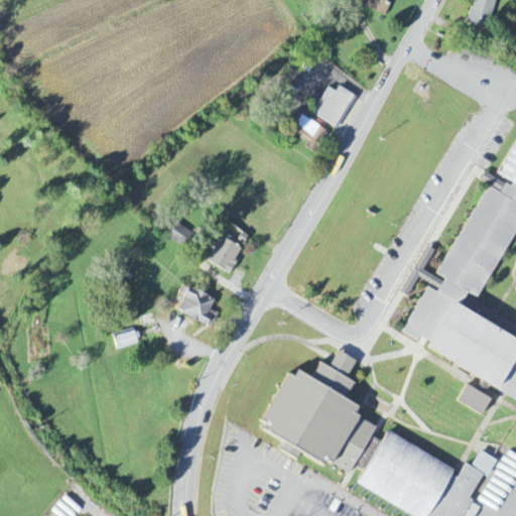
[(387,19),(392,0),(372,0),(368,13),(387,19)]
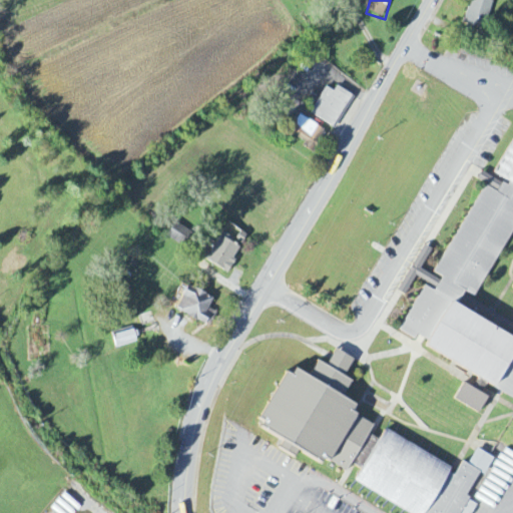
[(493,3),(483,0),(471,0),(463,25),(483,32),(493,3)]
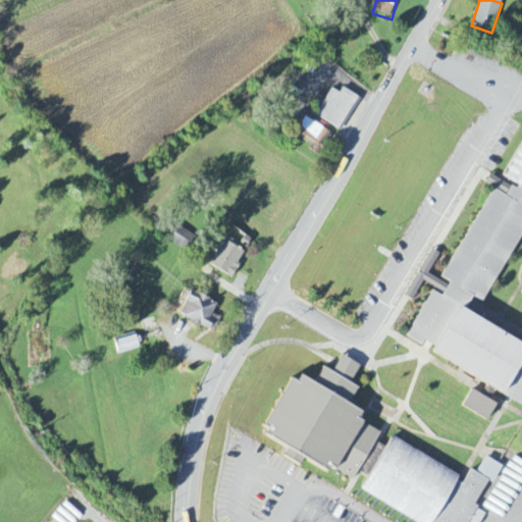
[(359,99),(342,90),(338,94),(330,90),(315,117),(342,132),(359,99)]
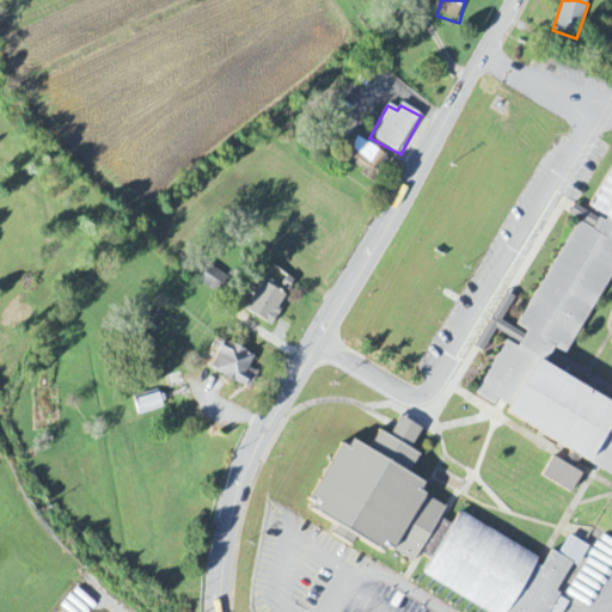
[(361,178),(372,184),(389,158),(357,139),(344,160),(365,172),(361,178)]
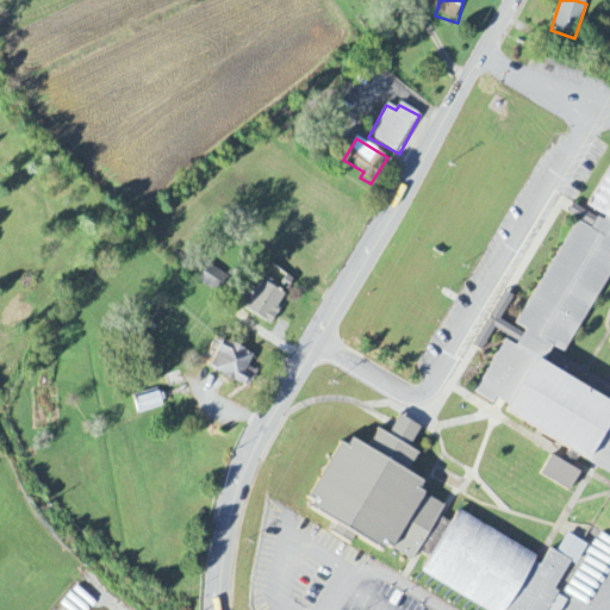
[(609,199),(602,213),(605,216),(603,221),(596,216),(590,226),(577,218),(514,323),(526,329),(523,332),(499,318),(515,293),(506,288),(473,343),(480,349),(495,327),(518,341),(516,346),(505,338),(473,391),(493,404),(498,398),(509,405),(505,410),(609,473),(609,199)]
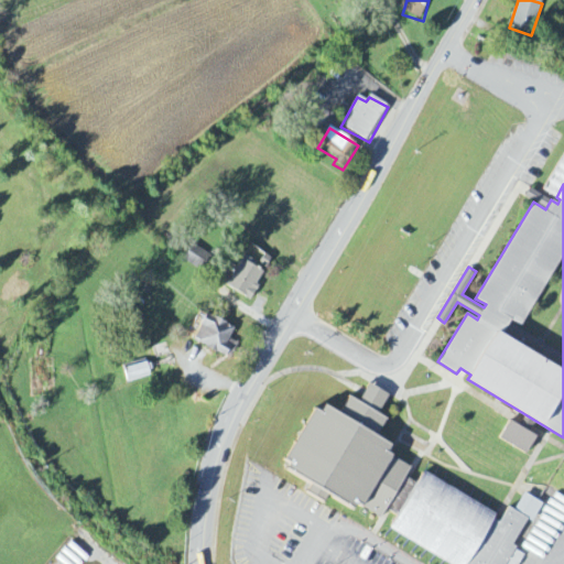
[(210,256),(192,246),(183,262),(202,272),(210,256)]
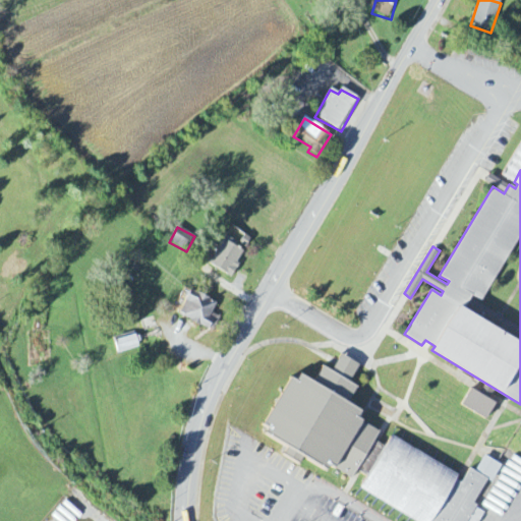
[(250,240),(243,236),(238,244),(225,237),(209,267),(230,278),(250,240)]
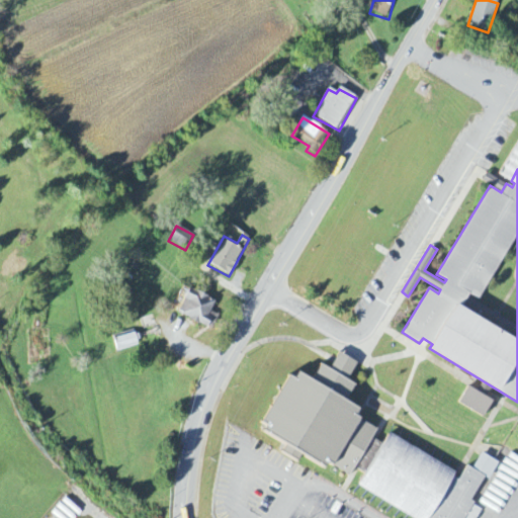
[(209,313),(214,303),(189,290),(177,314),(210,331),(219,317),(209,313)]
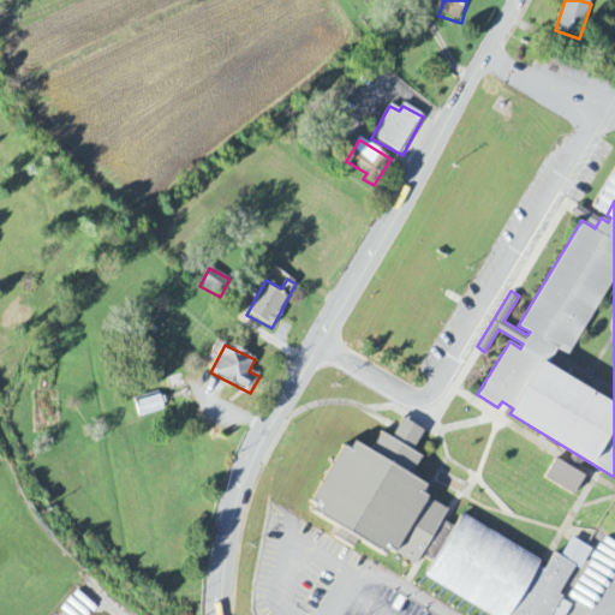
[(562,614),(571,602),(561,596),(590,545),(571,535),(560,555),(554,551),(543,569),(537,566),(542,559),(463,514),(454,527),(442,520),(449,508),(424,495),(430,484),(412,475),(423,455),(415,451),(427,431),(404,418),(393,437),(381,430),(369,451),(356,442),(351,451),(341,445),(309,501),(315,505),(310,513),(386,556),(390,549),(416,563),(421,556),(431,562),(424,575),(493,614),(562,614)]
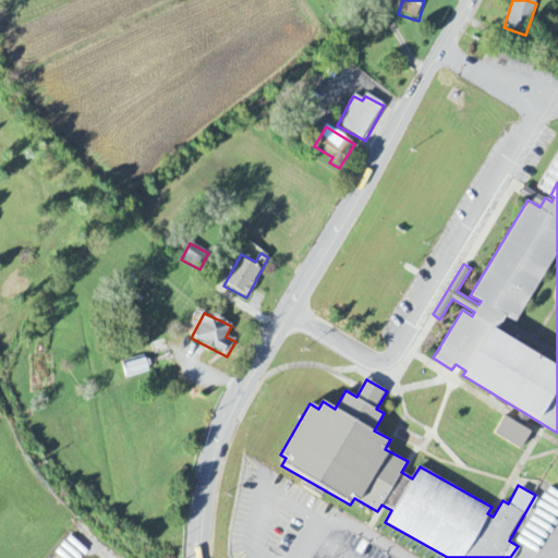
[(522,431),(528,420),(518,414),(513,424),(502,419),(494,438),(521,450),(529,434),(522,431)]
